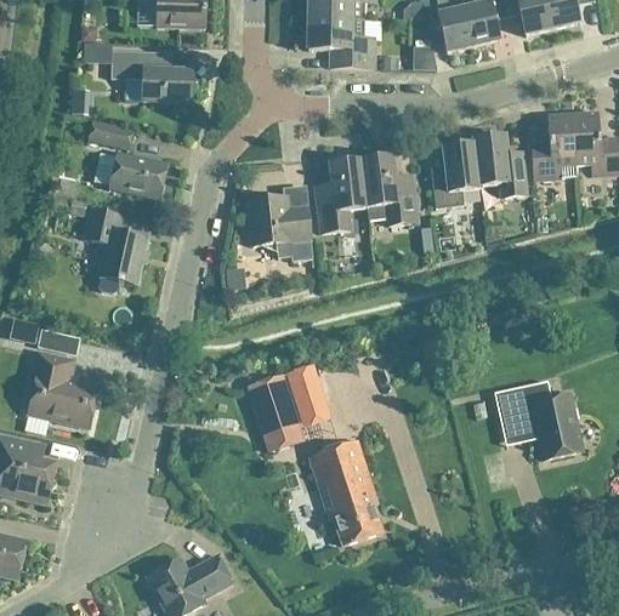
[(158,26),(206,27),(206,0),(159,0),(158,26)]
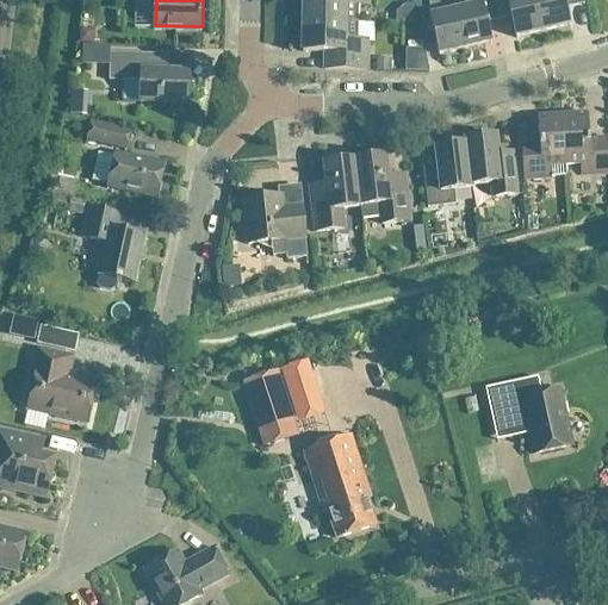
[(359,18),(360,1),(370,1),(370,0),(304,0),(304,17),(359,18)]
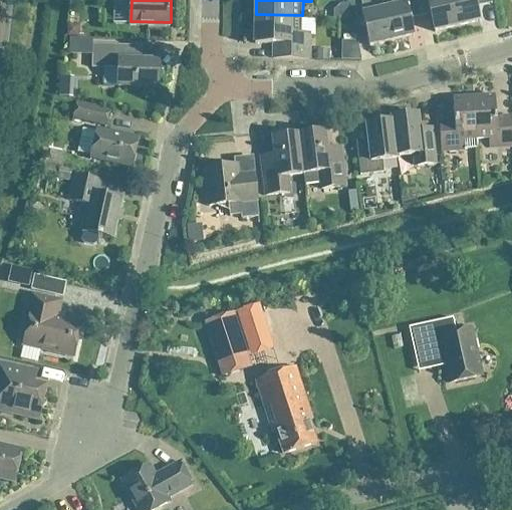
[(393,37),(386,5),(373,7),(371,0),(362,0),(363,2),(360,3),(369,42),(393,37)]
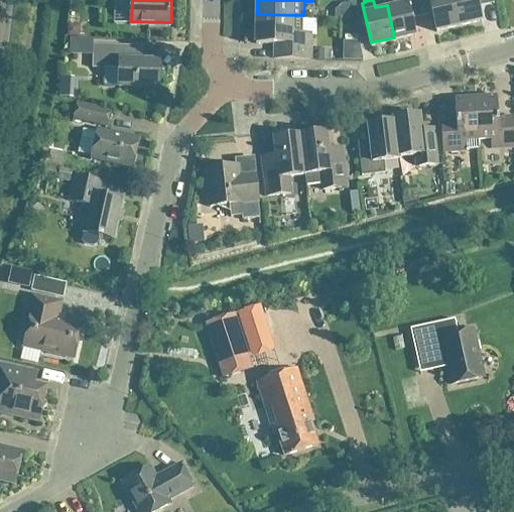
[(420,5),(418,0),(385,0),(387,5),(394,37),(417,32),(411,7),(420,5)]
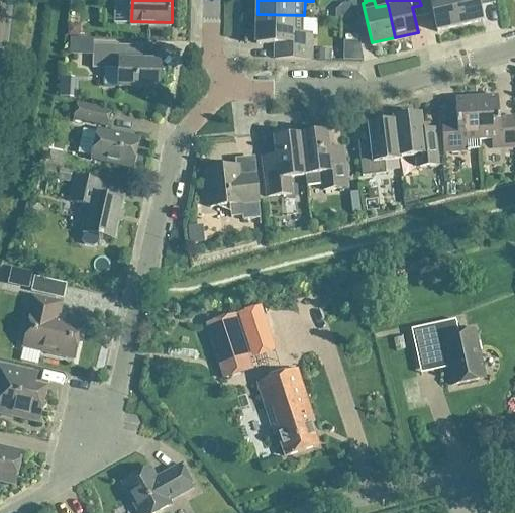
[(419,0),(421,5),(432,3),(438,28),(460,23),(455,0),(419,0)]
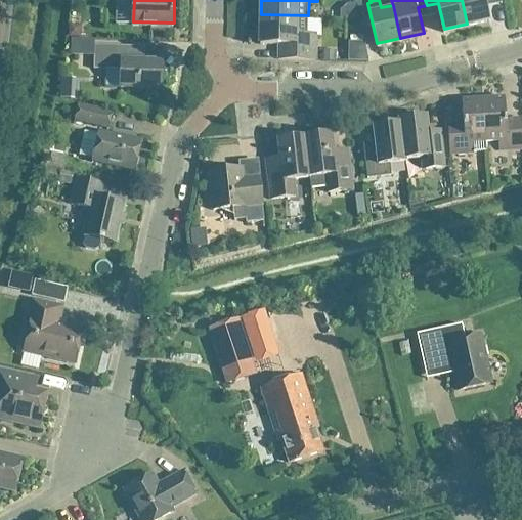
[(462,0),(467,24),(490,17),(485,0),(462,0)]
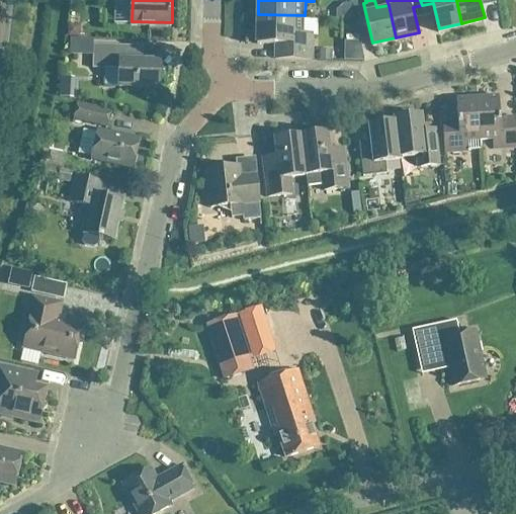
[(258,14),(258,39),(276,40),(276,55),(282,55),(313,56),(314,30),(305,30),(305,15),(258,14)]
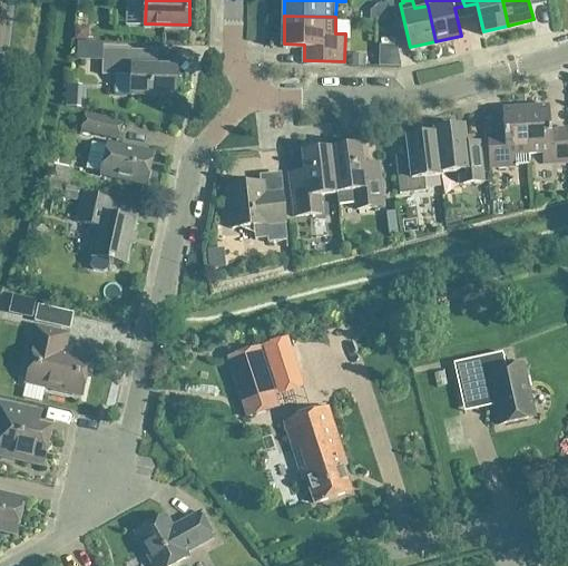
[(158,47),(149,47),(104,45),(104,71),(133,72),(131,91),(176,93),(177,64),(157,62),(158,47)]
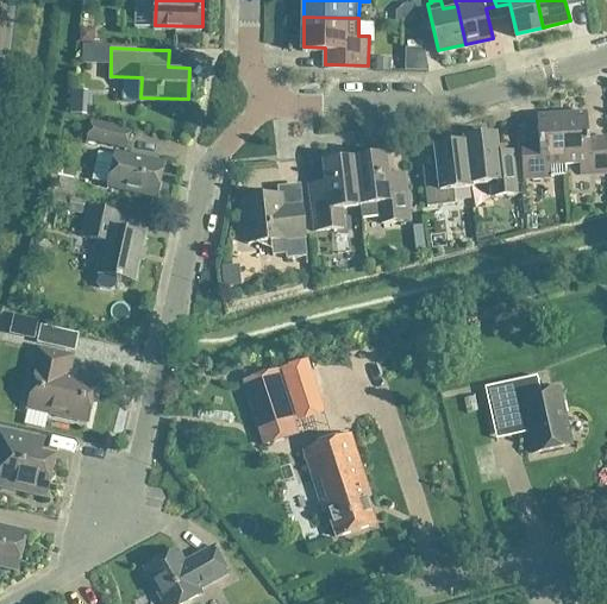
[(414,67),(427,68),(427,55),(420,55),(415,60),(414,67)]
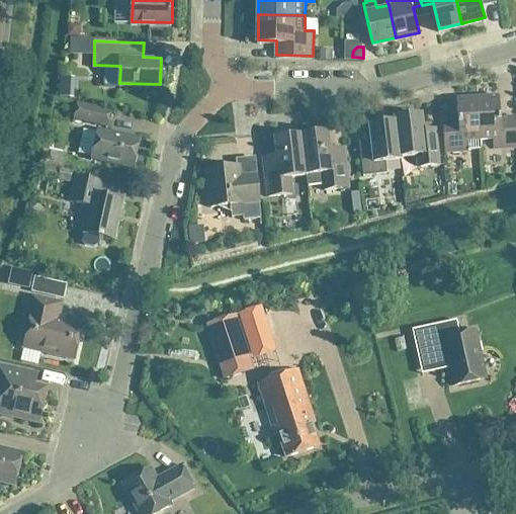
[(479,94),(482,137),(494,136),(494,145),(515,143),(515,117),(502,118),(500,92),(479,94)]
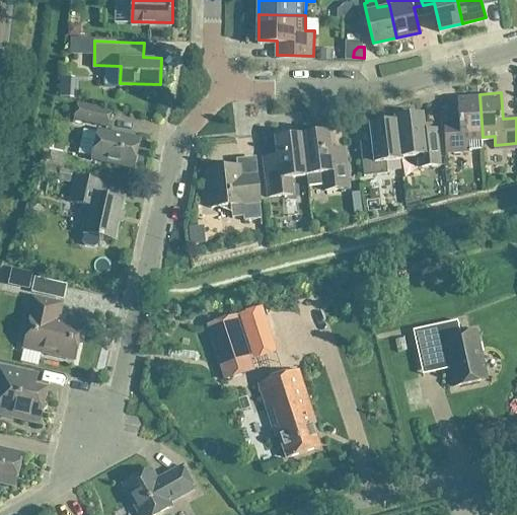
[(460,122),(445,123),(446,148),(470,147),(483,146),(483,137),(479,94),(458,95),(460,122)]
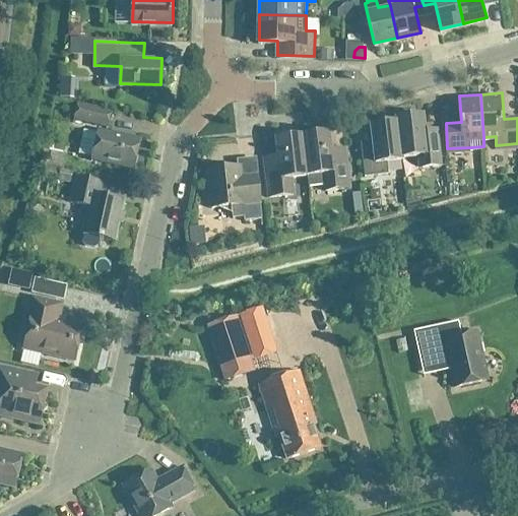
[(75,116),(109,123),(113,108),(79,100),(75,116)]
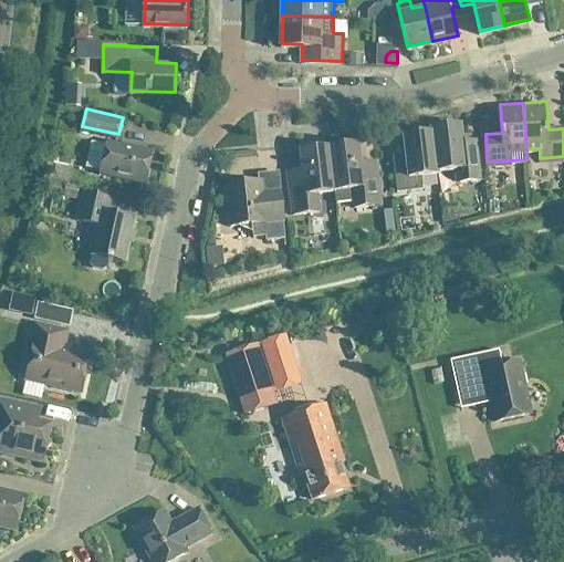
[(461,122),(432,125),(438,170),(439,170),(438,168),(457,166),(458,179),(481,177),(478,146),(477,135),(463,137),(461,122)]
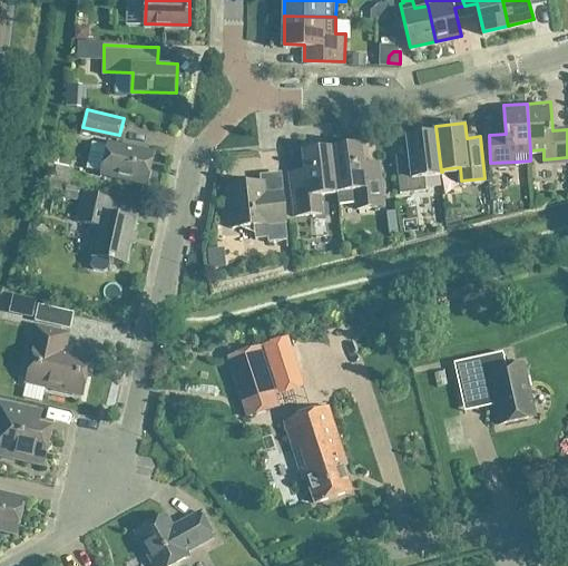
[(441,172),(436,126),(436,130),(408,134),(411,159),(398,162),(401,191),(427,187),(426,174),(441,172)]
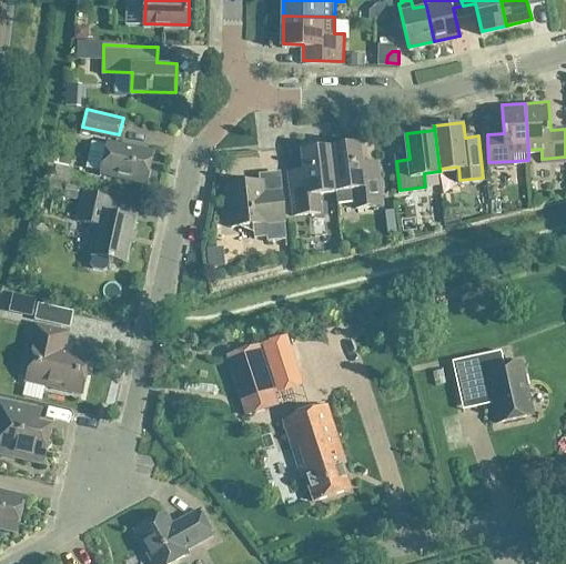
[(101,171),(148,181),(154,149),(109,138),(101,171)]
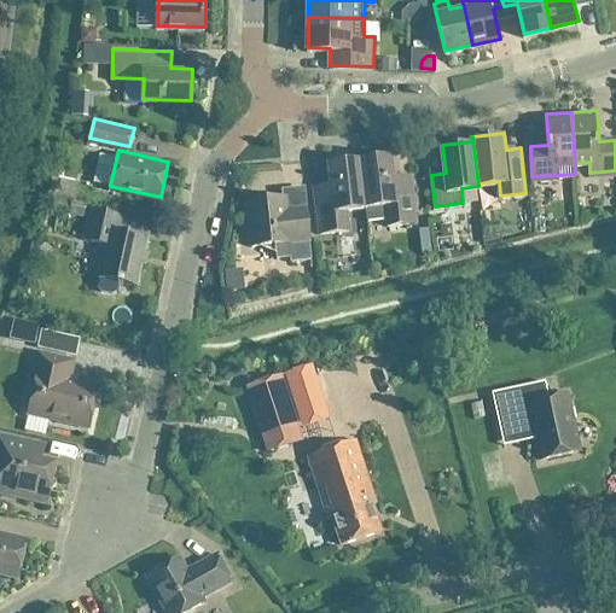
[(393,155),(361,158),(366,205),(368,217),(387,215),(388,222),(417,220),(411,173),(395,175),(393,155)]
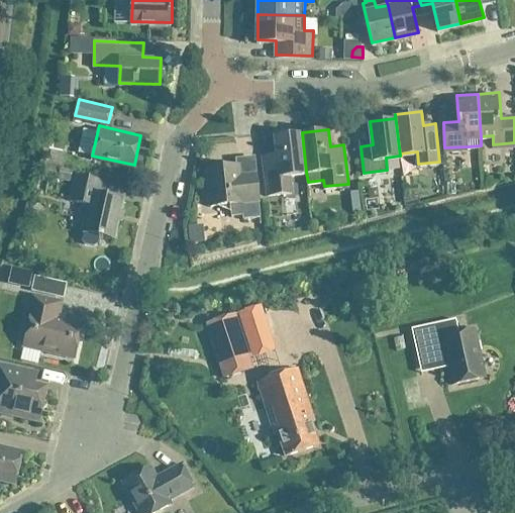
[(306,172),(302,132),(276,135),(278,152),(264,155),(269,193),(293,190),(291,173),(306,172)]
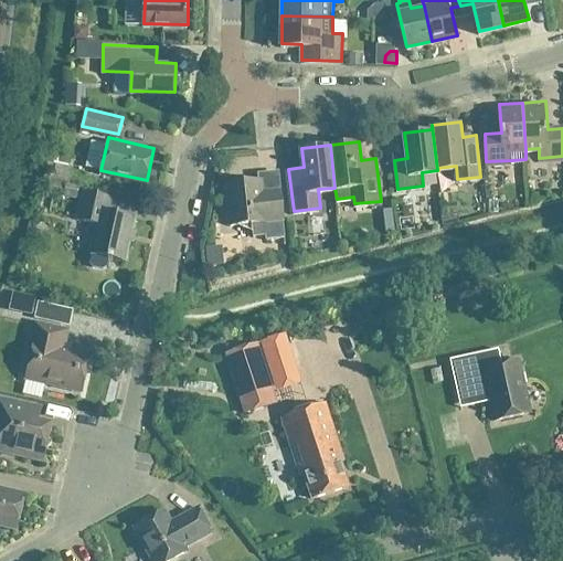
[(284,218),(280,186),(279,186),(279,188),(263,190),(262,178),(226,182),(231,222),(252,220),(254,234),(266,233),(266,237),(285,235),(284,218)]
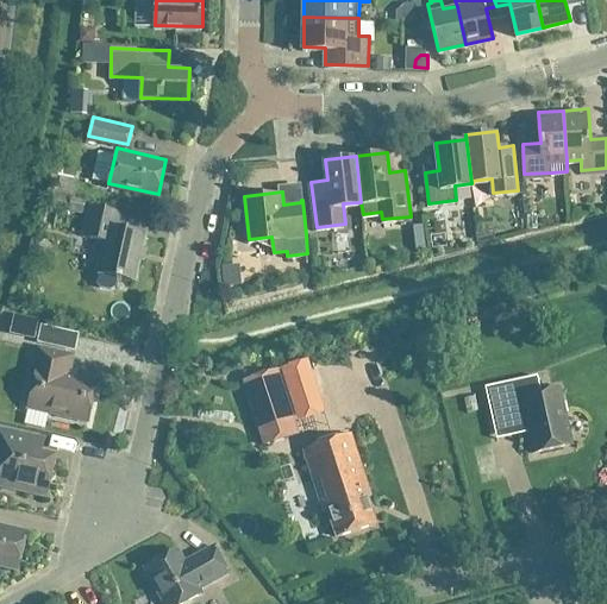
[(149,245),(142,244),(144,231),(117,225),(120,209),(91,202),(85,232),(106,238),(97,278),(100,284),(111,287),(117,283),(118,275),(135,277),(138,258),(145,259),(149,245)]
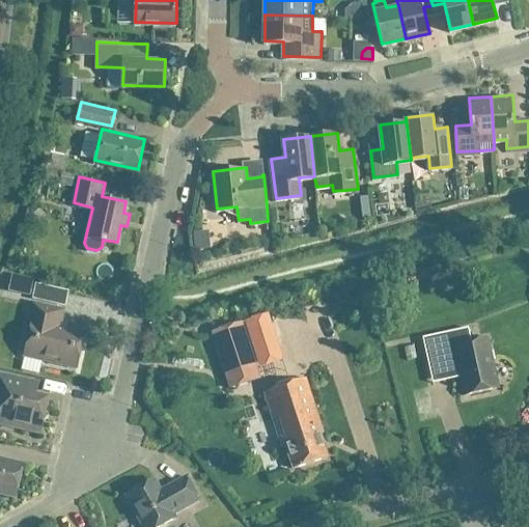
[(24,337),(28,338),(25,353),(77,365),(85,329),(61,323),(64,307),(32,300),(24,337)]
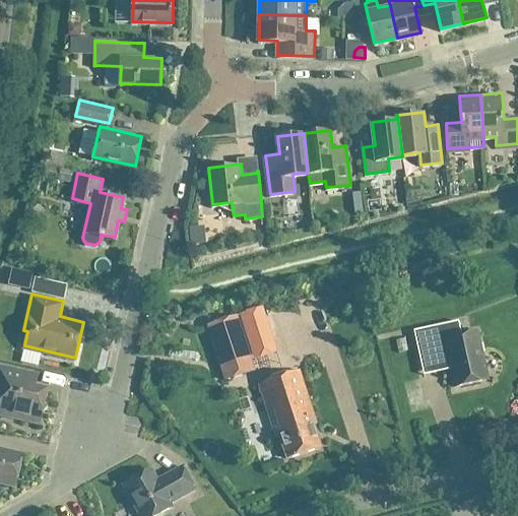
[(255,368),(252,358),(238,313),(208,322),(225,377),(255,368)]
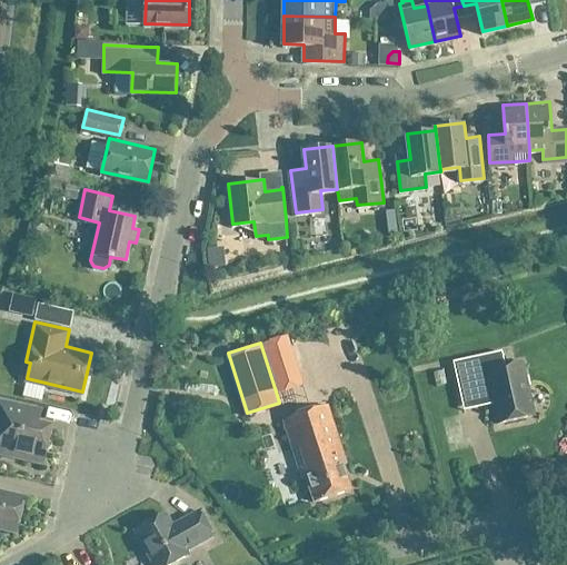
[(503,348),(454,359),(463,398),(491,392),(498,420),(534,412),(523,360),(506,364),(503,348)]
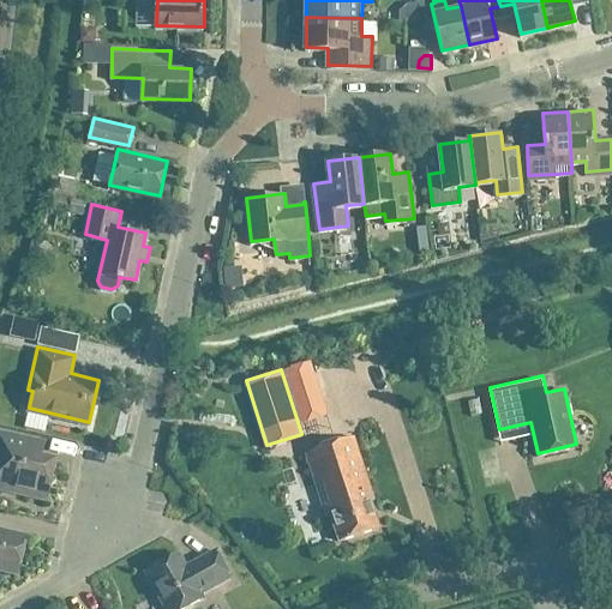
[(0,472),(0,486),(47,496),(57,457),(33,451),(36,436),(0,428),(0,454),(4,456),(0,472)]
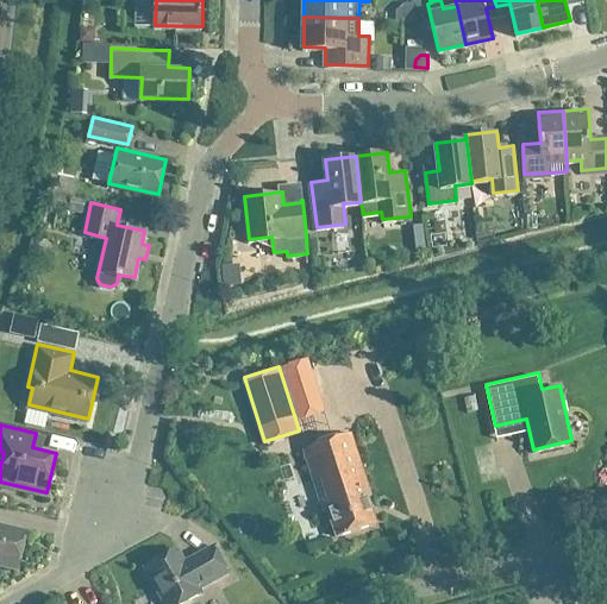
[(304,445),(318,490),(324,508),(329,507),(337,533),(375,520),(367,494),(371,492),(350,429),(304,445)]
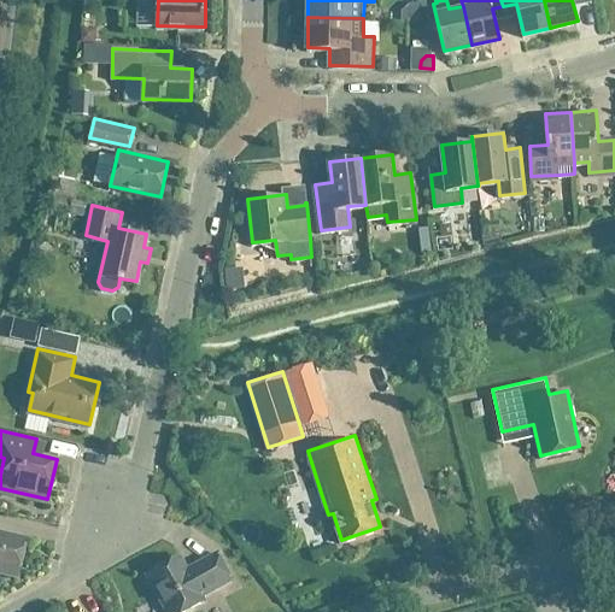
[(0,569),(18,574),(27,535),(0,528),(0,569)]
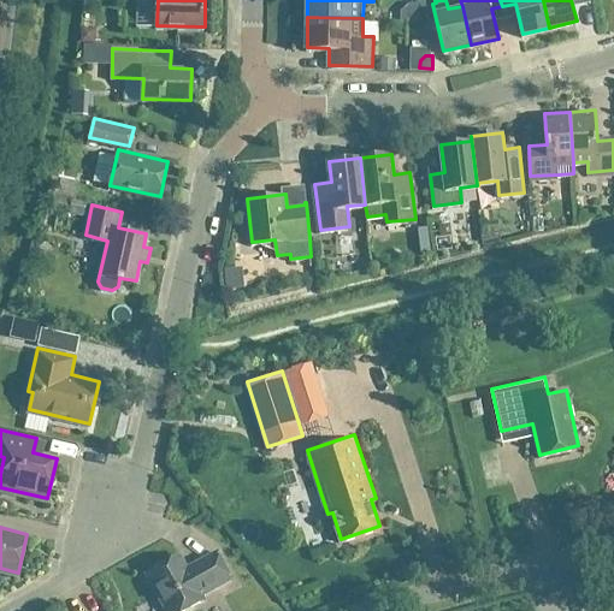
[(181,552),(147,570),(169,610),(177,610),(205,597),(202,592),(232,576),(217,549),(188,565),(181,552)]
